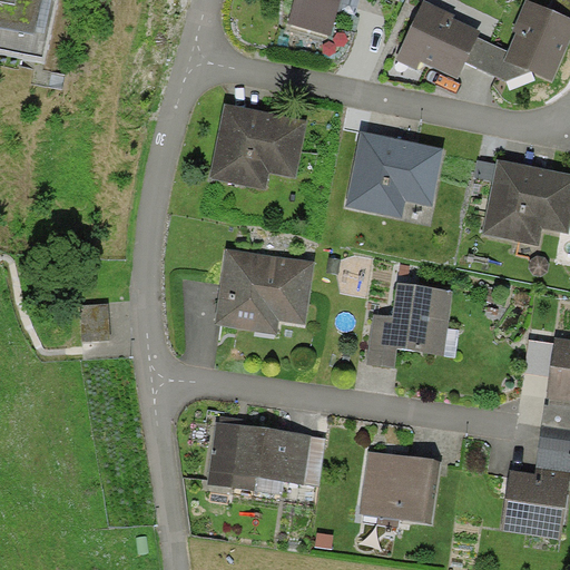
[(0,0),(0,52),(47,61),(58,0),(0,0)]
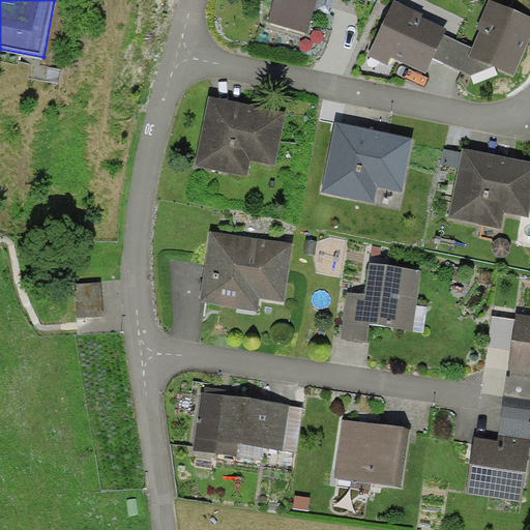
[(275,0),(270,23),(308,33),(317,0),(275,0)]
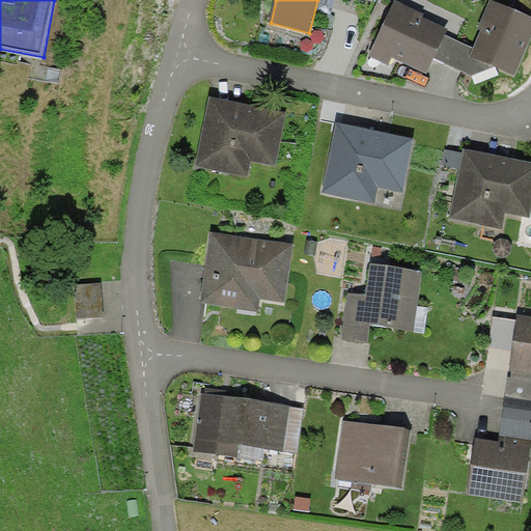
[(530,0),(515,0),(511,9),(530,19),(530,0)]
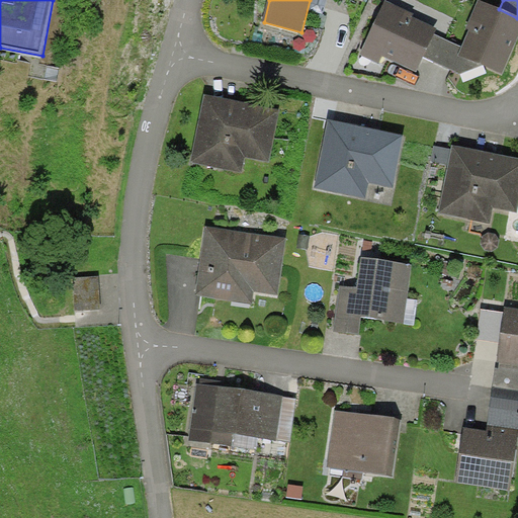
[(466,31),(469,32),(462,48),(459,55),(483,65),(503,74),(517,39),(517,18),(499,9),(481,1),(466,31)]
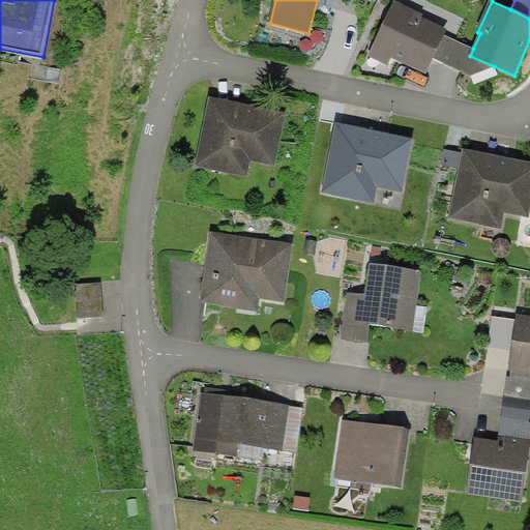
[(422,16),(396,2),(370,56),(388,65),(392,58),(425,75),(433,59),(445,35),(447,31),(420,18),(422,16)]
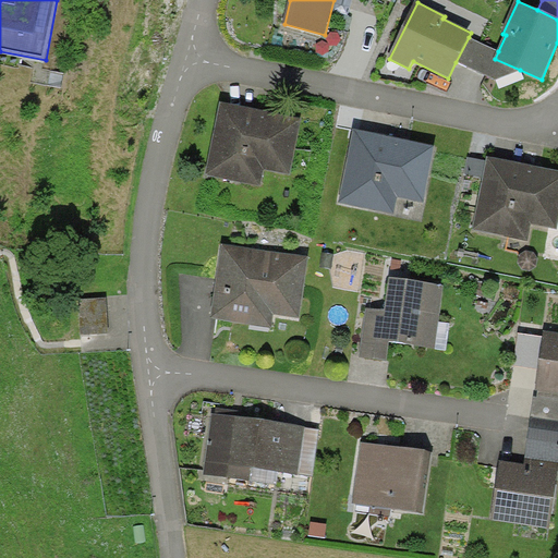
[(495,80),(520,70),(495,59),(498,51),(469,37),(456,62),(495,80)]
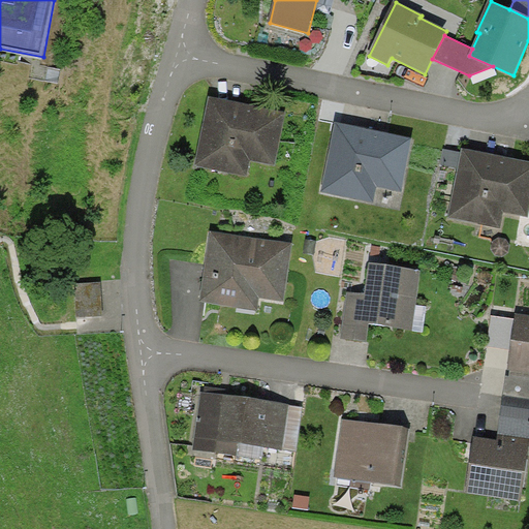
[(287,117),(209,99),(194,167),(248,180),(252,161),(276,166),(287,117)]
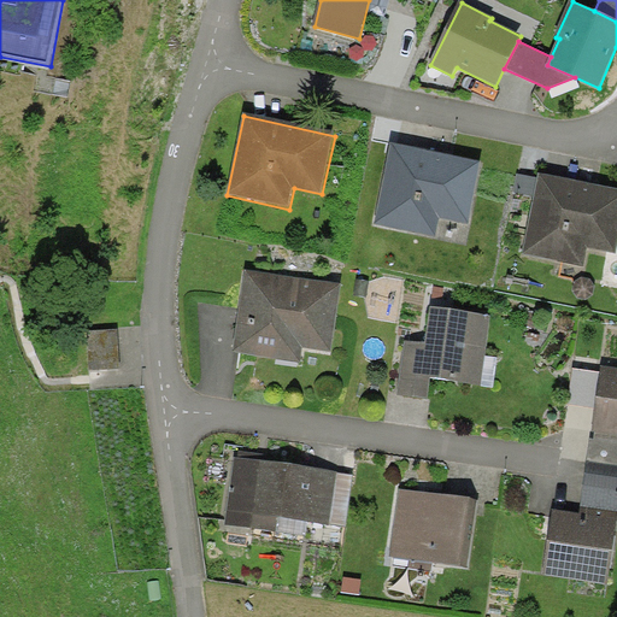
[(482,163),(392,146),(376,224),(436,236),(440,218),(470,224),(482,163)]
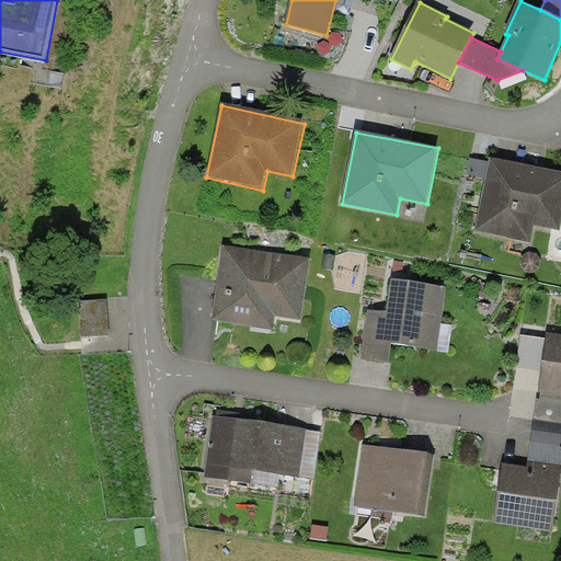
[(560,220),(560,174),(491,159),(476,230),(529,242),(534,224),(559,230),(560,220)]
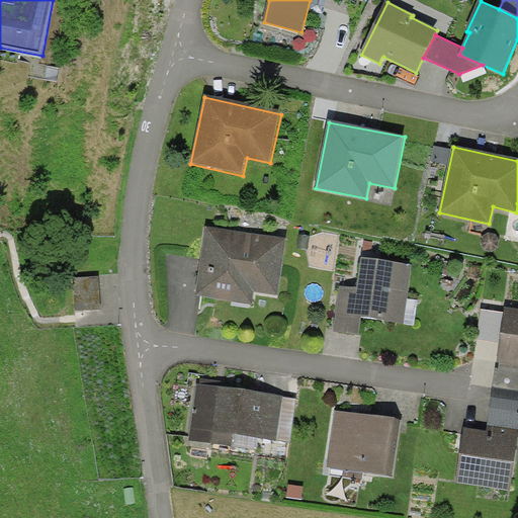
[(285,240),(204,230),(195,297),(254,305),(255,293),(278,296),(285,240)]
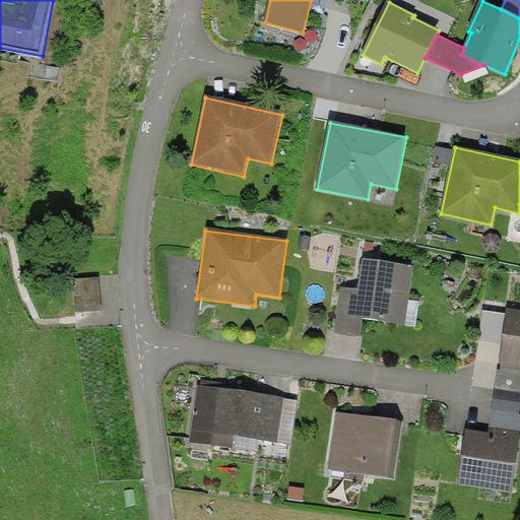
[(406,325),(413,267),(364,260),(360,291),(340,289),(335,334),(360,337),(362,320),(406,325)]
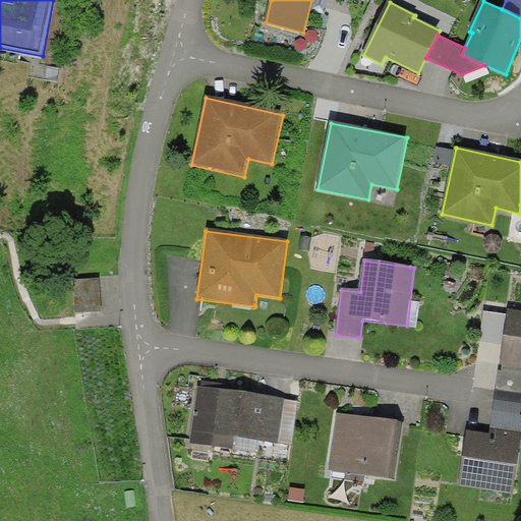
[(74,281),(75,312),(100,311),(99,280),(74,281)]
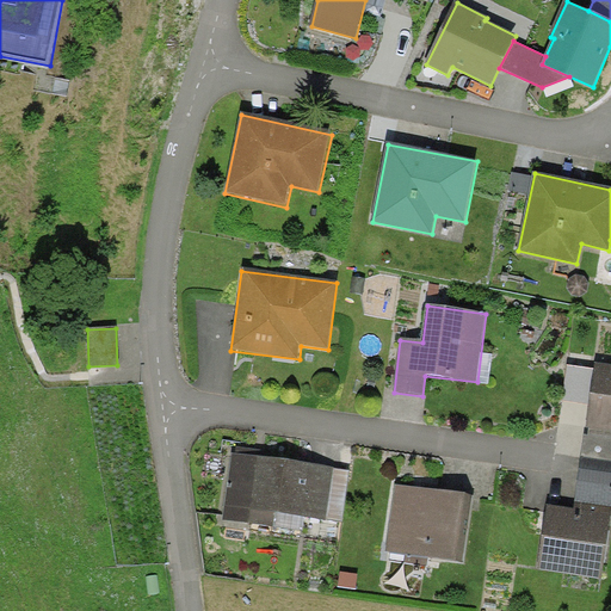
[(590,405),(586,427),(610,431),(610,363),(597,362),(594,371),(590,405)]
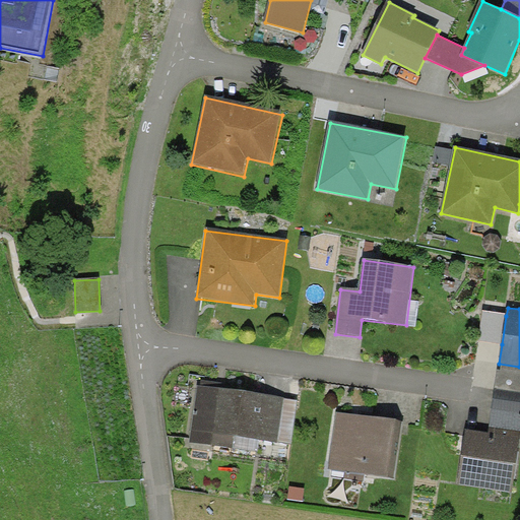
[(479,341),(502,344),(506,316),(484,313),(479,341)]
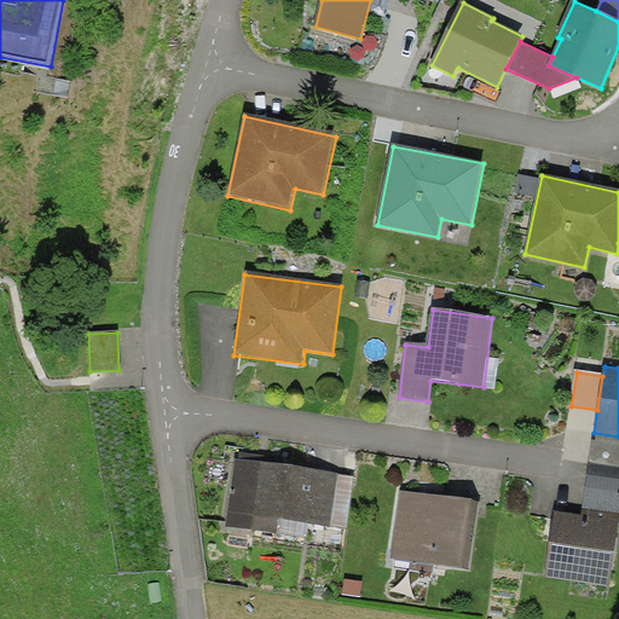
[(618,443),(595,440),(589,479),(618,482),(618,443)]
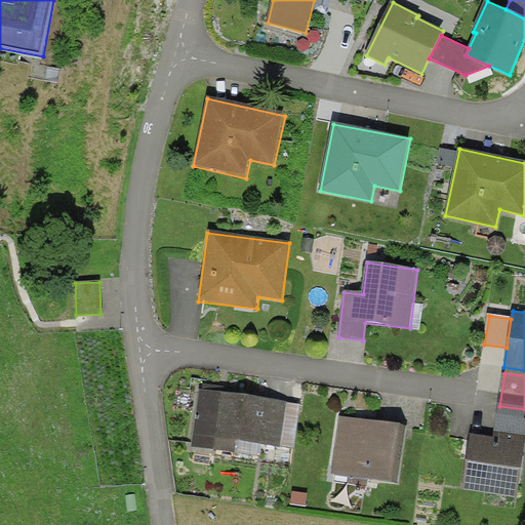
[(299,404),(200,391),(192,446),(236,452),(238,440),(293,448),(299,404)]
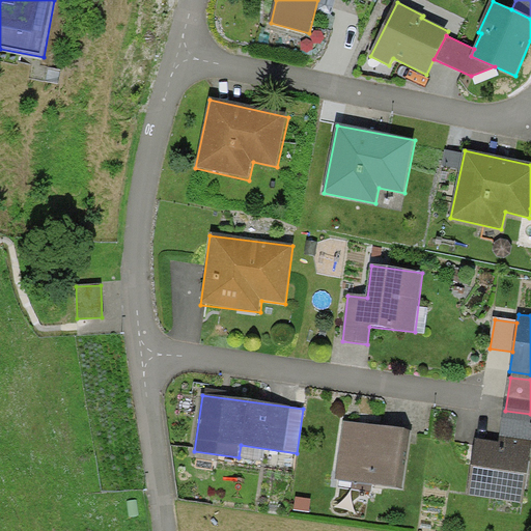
[(530,414),(505,411),(501,445),(530,448),(530,414)]
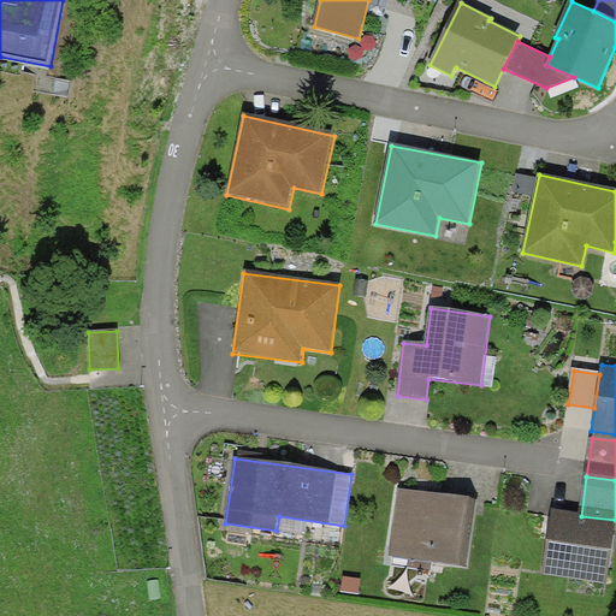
[(392,566),(433,572),(434,562),(469,567),(478,499),(397,489),(389,556),(394,557),(392,566)]
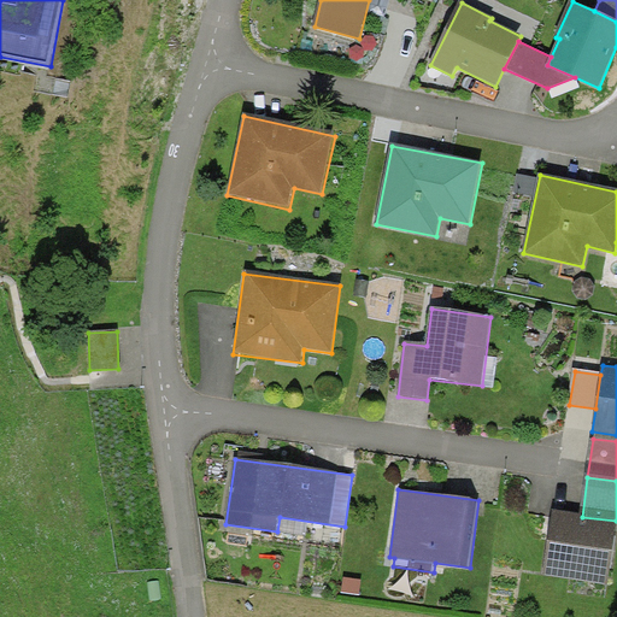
[(550,544),(545,576),(609,585),(616,530),(616,521),(582,517),(554,512),(550,544)]
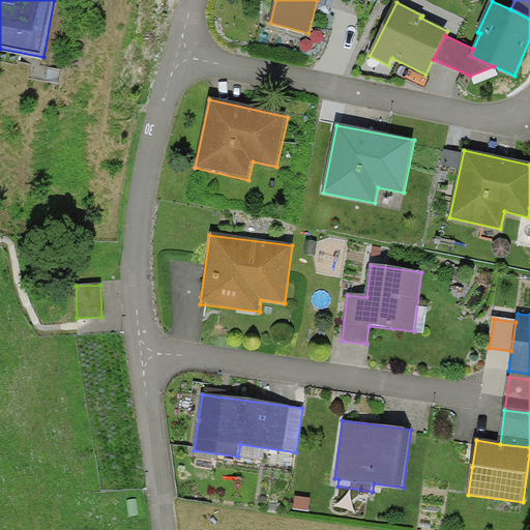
All buildings are outlined.
